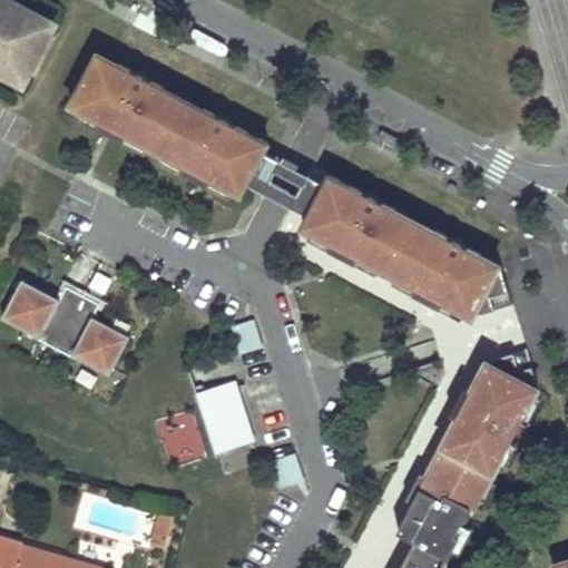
[(11,68),(28,77),(50,33),(33,26),(39,16),(9,0),(0,0),(0,72),(7,76),(11,68)]
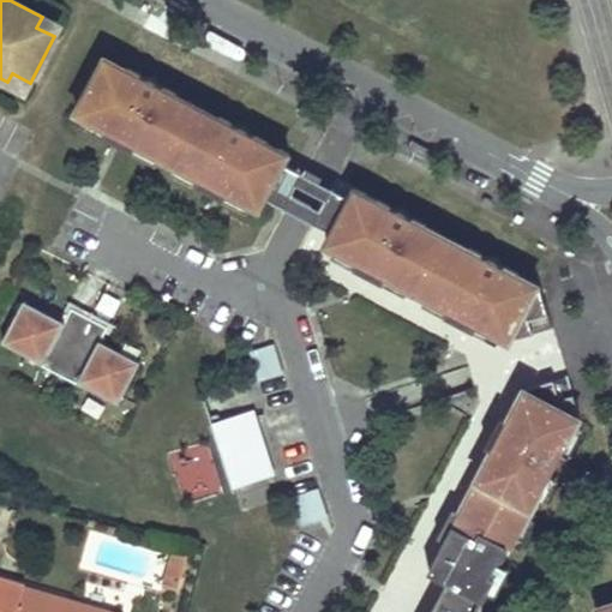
[(247,207),(257,211),(263,198),(281,165),(286,155),(102,60),(73,115),(82,120),(96,127),(100,121),(147,145),(143,153),(156,159),(174,168),(187,175),(191,168),(238,193),(234,199),(247,207)]
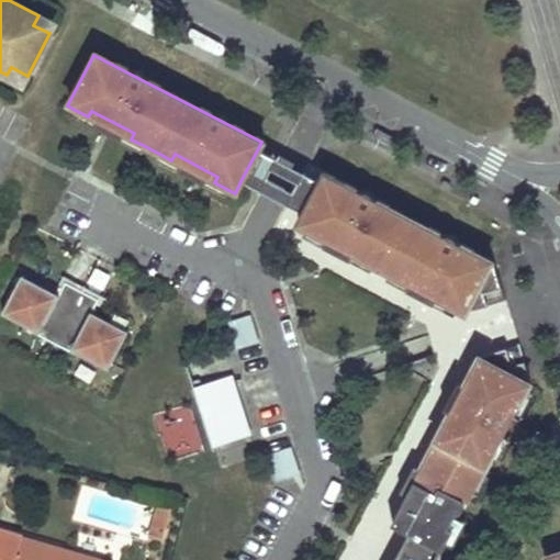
[(140,152),(143,145),(131,140),(134,133),(91,111),(88,116),(75,110),(71,116),(140,152)]
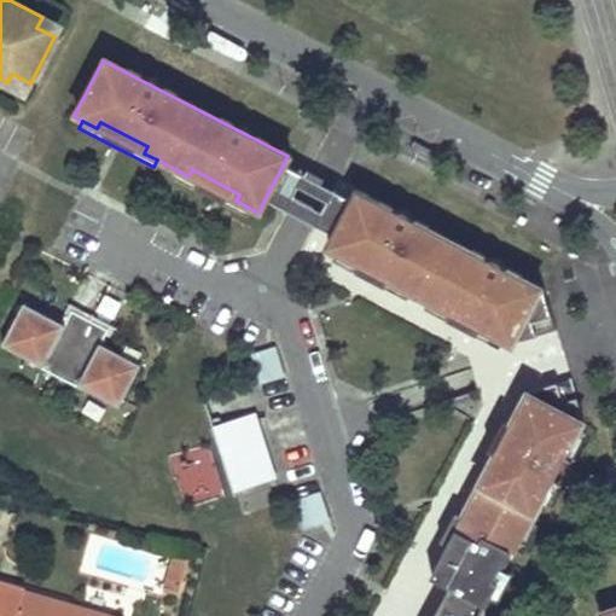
[(283,166),(265,199),(298,218),(333,236),(352,201),(317,182),(283,166)]
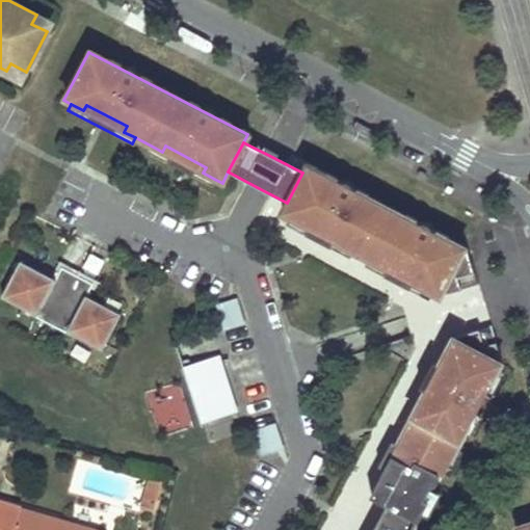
[(211,185),(214,179),(203,173),(206,167),(165,146),(162,152),(151,146),(148,152),(211,185)]
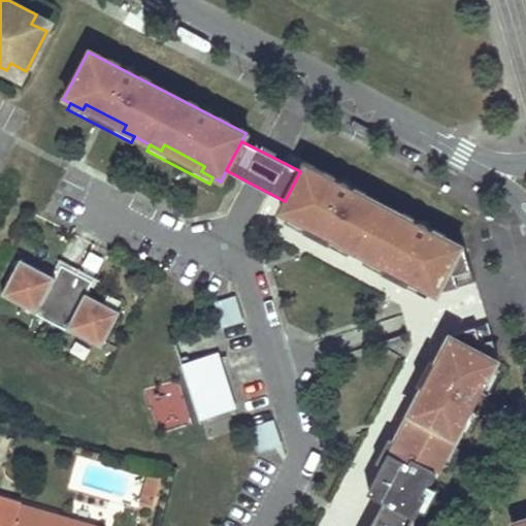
[(428,291),(435,295),(472,284),(462,245),(304,164),(300,171),(285,201),(278,212),(286,217),(297,222),(300,217),(340,237),(337,243),(350,251),(365,258),(376,264),(380,258),(419,277),(416,285),(428,291)]
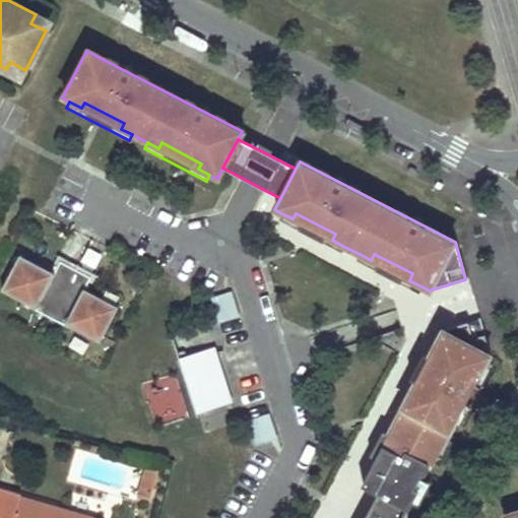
[(341,252),(344,247),(332,240),(335,234),(296,213),(293,218),(281,213),(278,219),(341,252)]
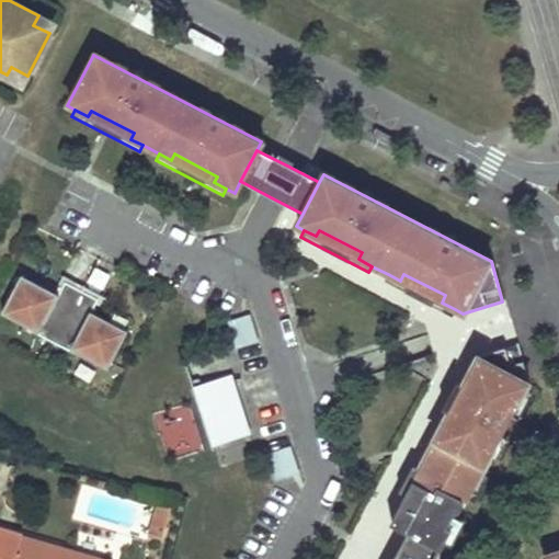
[(452,315),(455,309),(442,303),(445,295),(403,274),(400,281),(388,274),(385,281),(452,315)]
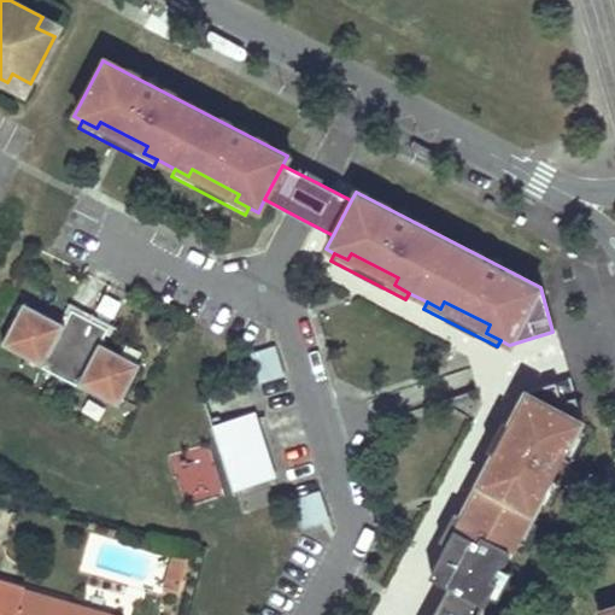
[(36,322),(41,314),(23,305),(18,312),(36,322)]
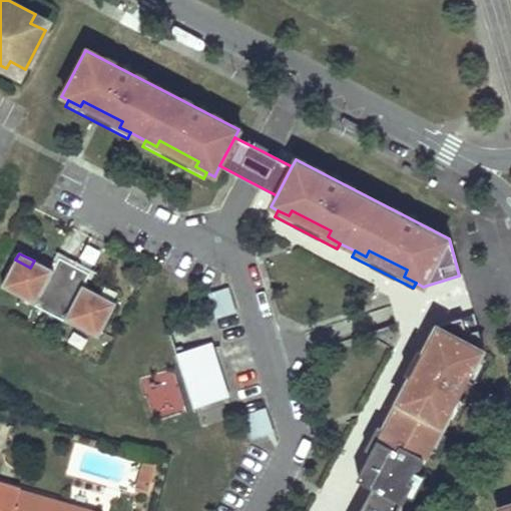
[(0,288),(96,340),(111,312),(96,304),(99,297),(81,287),(87,276),(57,260),(50,270),(34,261),(30,268),(15,260),(0,288)]
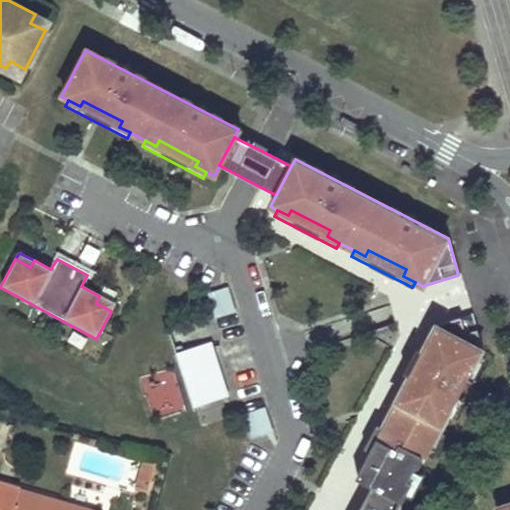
[(220,285),(202,292),(210,315),(229,308),(220,285)]
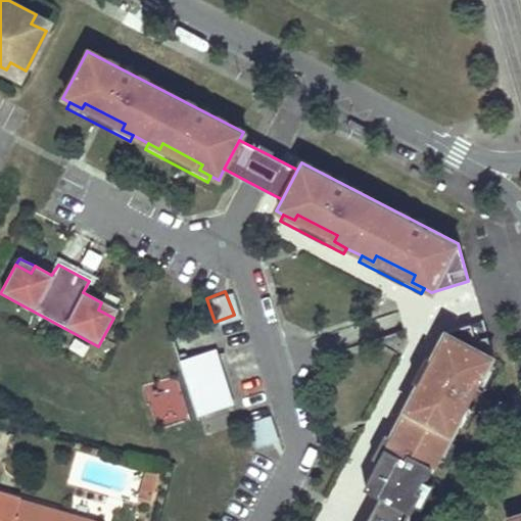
[(98,310),(113,318),(117,311),(101,302),(98,310)]
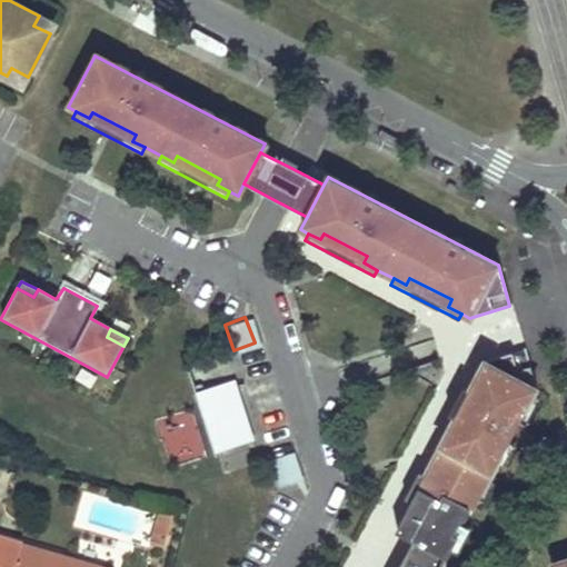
[(413,541),(446,559),(457,538),(451,535),(474,493),(479,495),(501,455),(495,451),(518,407),(524,410),(535,389),(523,349),(484,362),(468,390),(454,418),(424,475),(408,504),(394,531),(413,541)]
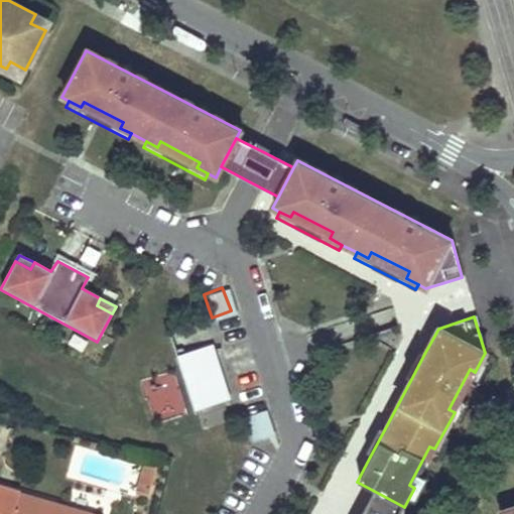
[(193,407),(224,398),(208,350),(184,358),(176,361),(193,407)]
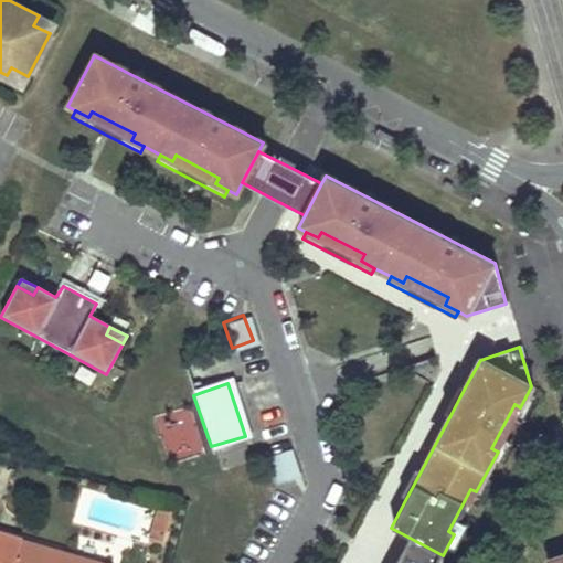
[(443,412),(450,415),(465,388),(458,384),(443,412)]
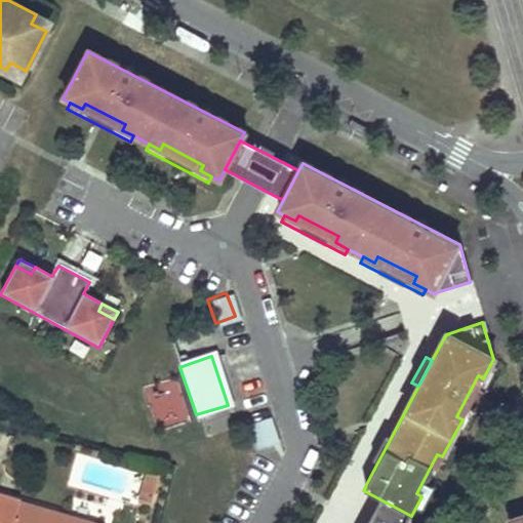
[(172,383),(144,394),(159,432),(187,420),(172,383)]
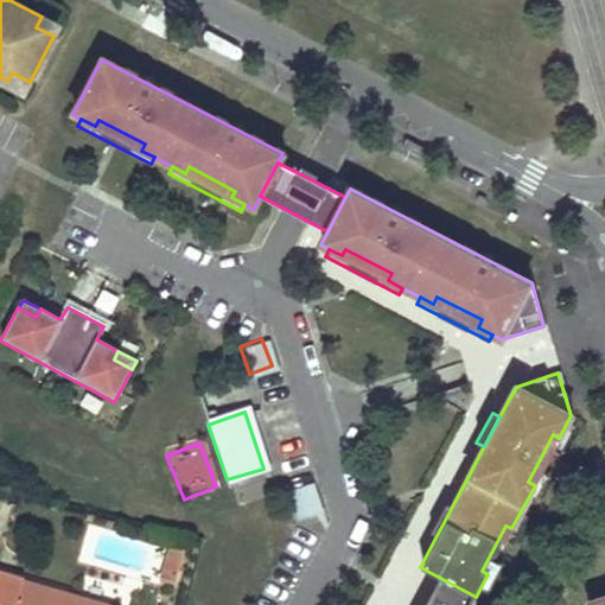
[(317,513),(309,486),(286,494),(295,520),(317,513)]
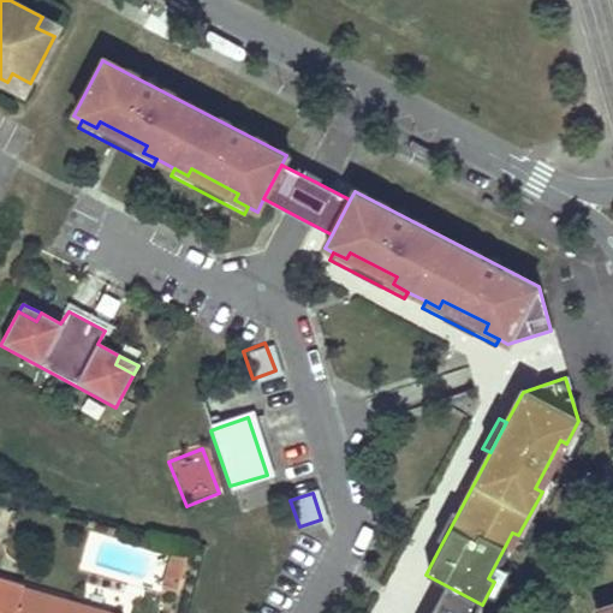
[(434,540),(441,545),(458,513),(451,510),(434,540)]
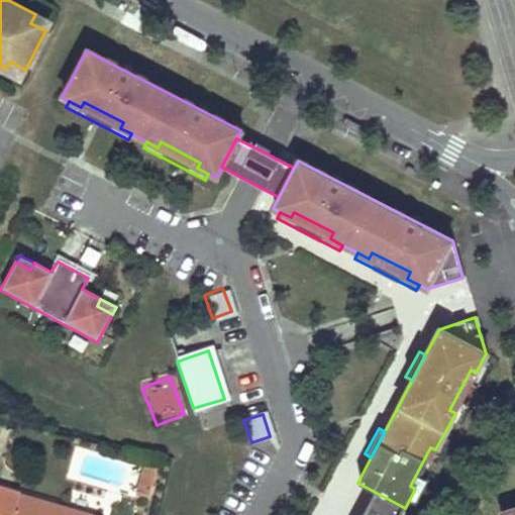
[(156,475),(141,471),(135,494),(150,498),(156,475)]
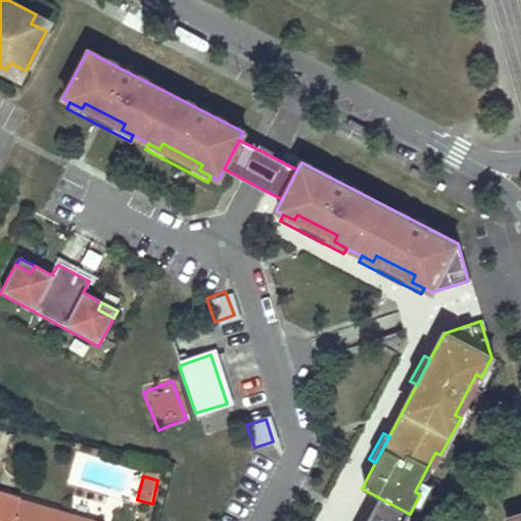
[(84,520),(20,503),(22,498),(0,491),(0,520),(84,520)]
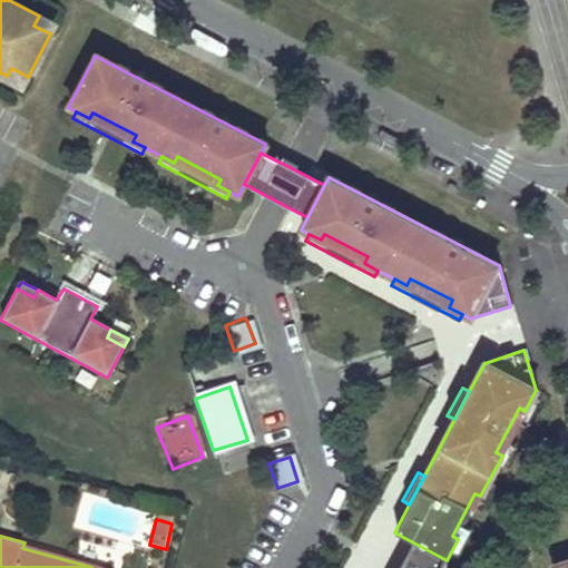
[(442,567),(447,560),(413,542),(400,567),(442,567)]
